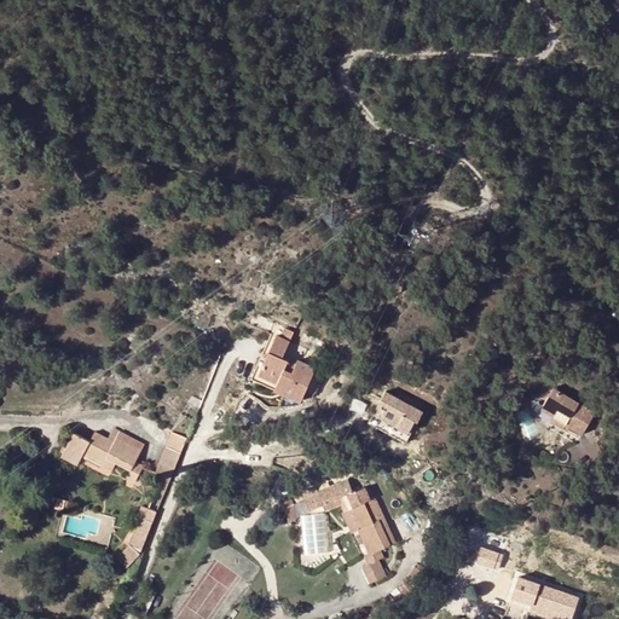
[(279,341),(289,345),(293,336),(283,333),(279,341)]
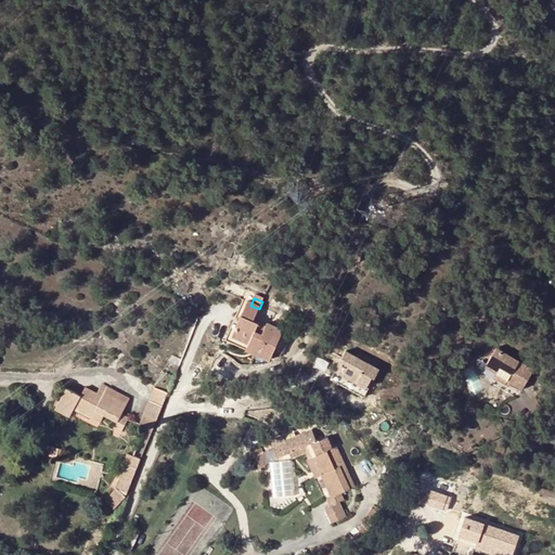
[(241,327),(250,306),(247,304),(237,325),(241,327)]
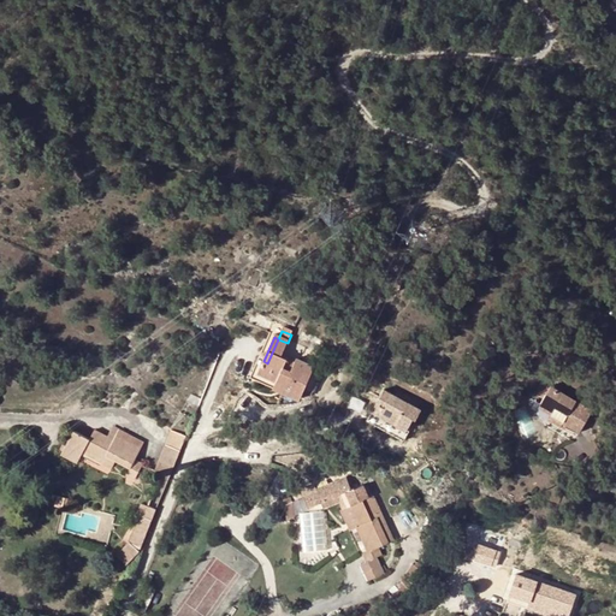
[(280,395),(298,403),(302,395),(311,400),(324,373),(327,363),(319,360),(315,369),(296,361),(290,373),(283,371),(286,361),(282,359),(288,345),(288,343),(278,339),(267,363),(264,361),(258,375),(276,384),(284,388),(280,395)]
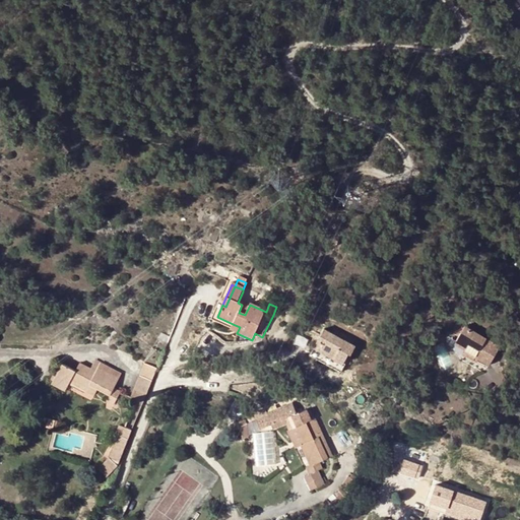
[(237,333),(240,327),(233,324),(231,330),(237,333)]
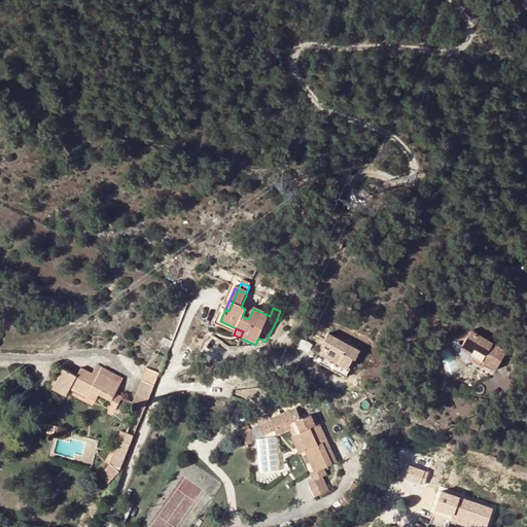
[(481,364),(484,361),(497,370),(507,351),(472,329),(459,351),(481,364)]
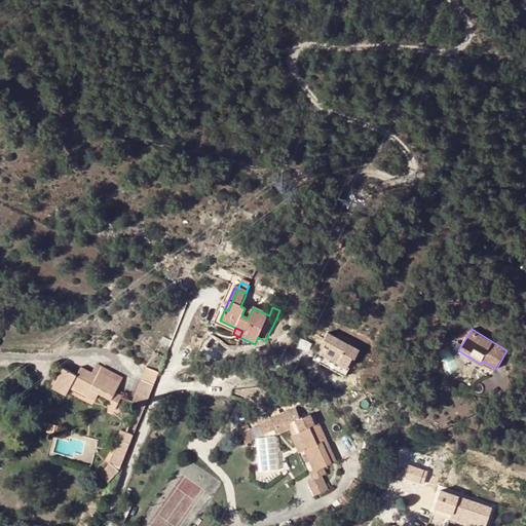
[(325,339),(328,340),(321,353),(347,368),(352,358),(354,360),(360,351),(328,334),(325,339)]
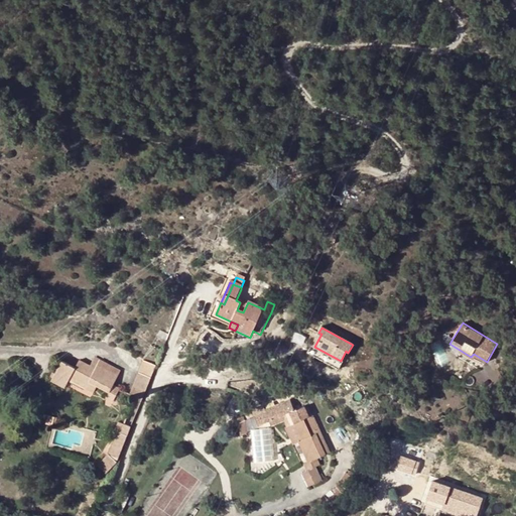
[(427,335),(432,343),(439,338),(434,331),(427,335)]
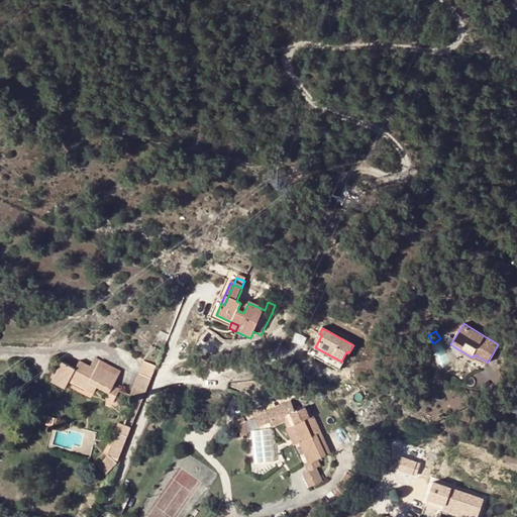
[(159,336),(167,341),(169,336),(161,332),(159,336)]
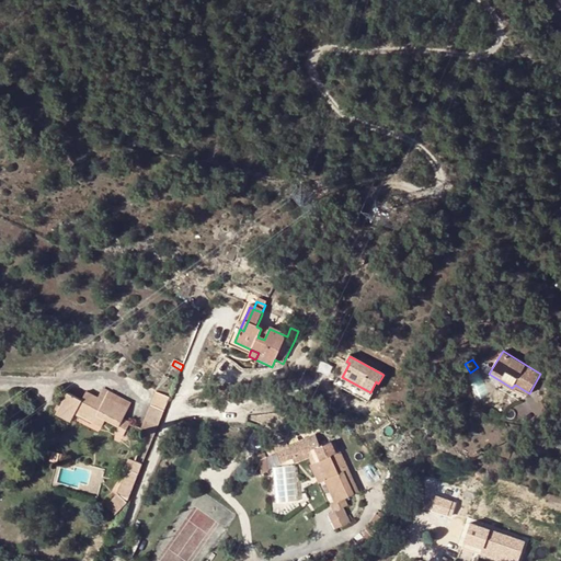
[(339,375),(342,377),(350,363),(346,362),(339,375)]
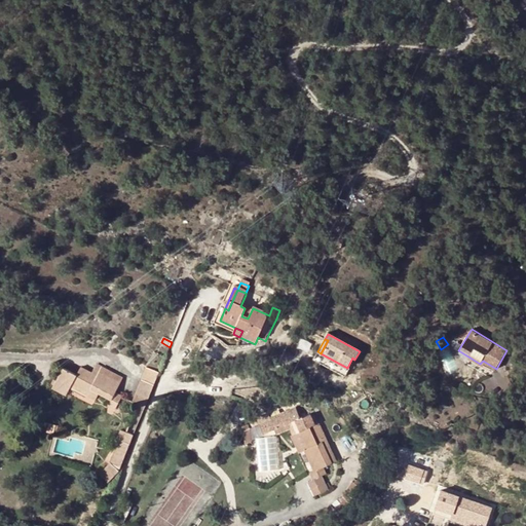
[(313,361),(345,377),(349,369),(347,368),(321,353),(317,351),(313,361)]
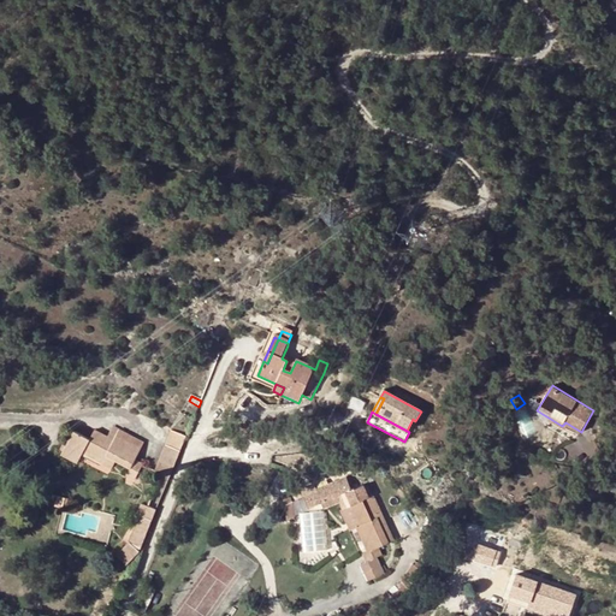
[(105,436),(111,439),(116,431),(110,427),(105,436)]
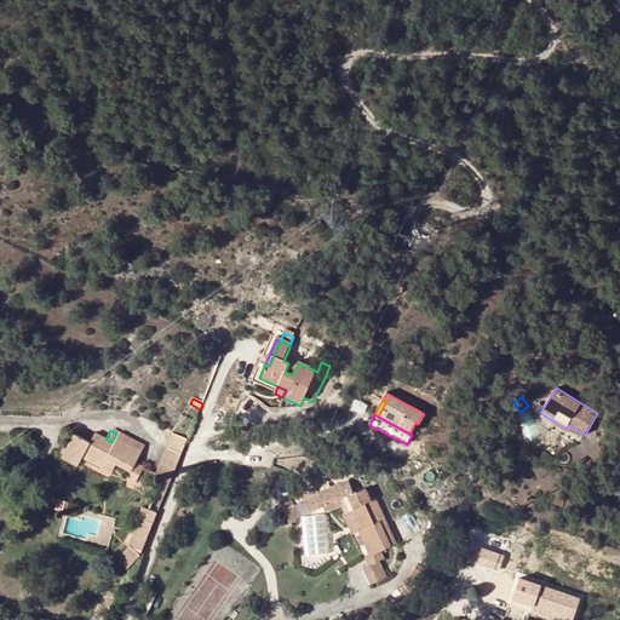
[(118,431),(116,434),(112,442),(105,438),(96,434),(91,443),(75,434),(63,457),(79,465),(84,457),(85,453),(107,464),(108,459),(118,464),(132,471),(128,478),(137,482),(144,468),(137,464),(147,446),(118,431)]
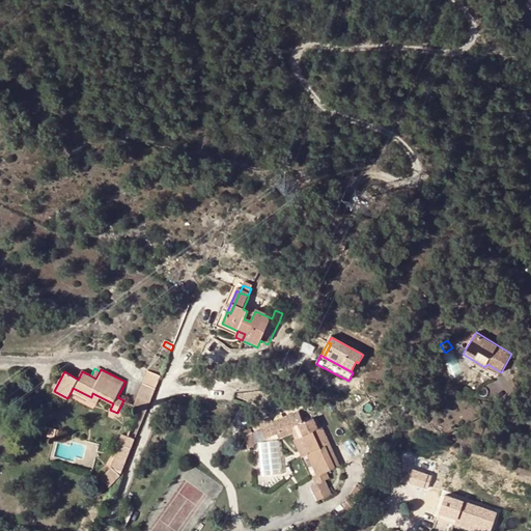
[(157,388),(161,376),(148,371),(143,383),(157,388)]
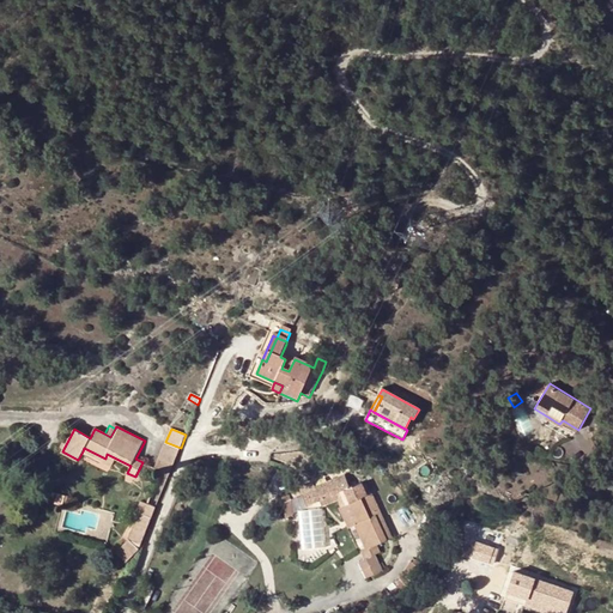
[(159,459),(175,463),(181,448),(165,442),(159,459)]
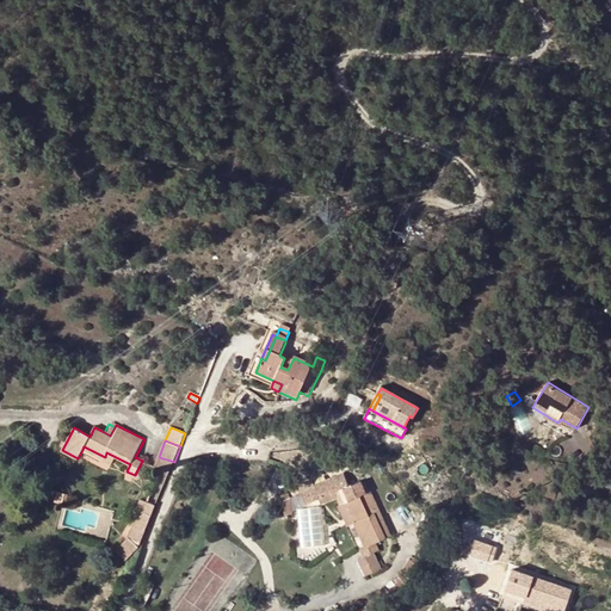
[(111,466),(116,457),(106,452),(105,457),(84,446),(82,450),(111,466)]
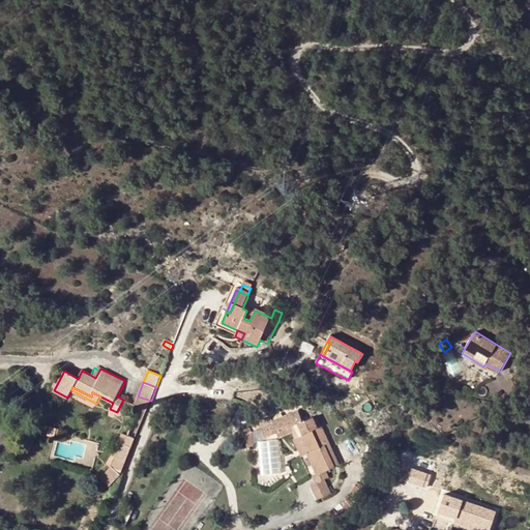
[(134,406),(147,411),(151,401),(138,396),(134,406)]
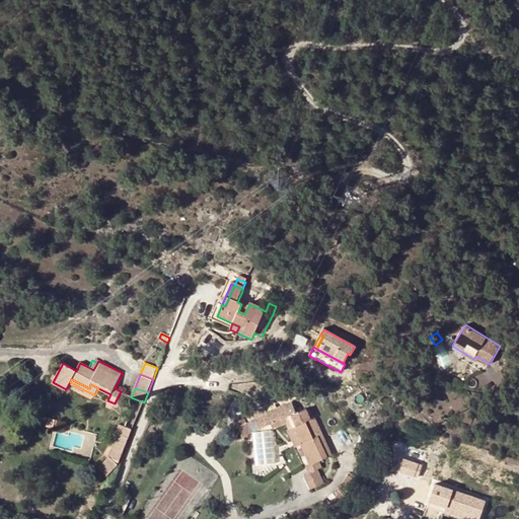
[(292,401),(268,413),(268,414),(256,419),(261,429),(272,424),(288,418),(300,445),(310,465),(306,466),(309,473),(304,475),(308,483),(321,476),(318,469),(323,467),(320,460),(332,455),(317,423),(312,413),(309,414),(307,410),(297,414),(292,401)]
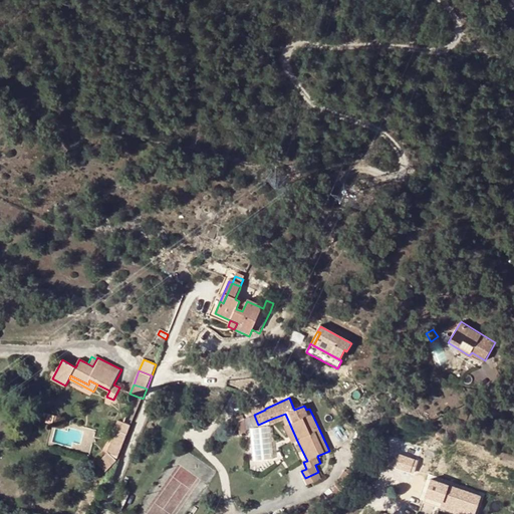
[(254,415),(265,410),(265,409),(263,403),(251,408),(254,415)]
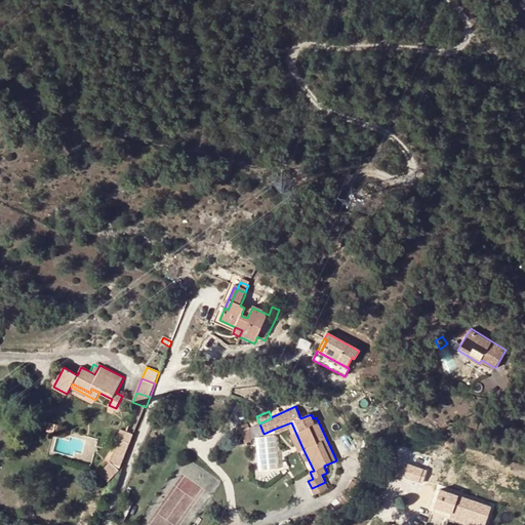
[(48,431),(54,433),(55,429),(59,430),(61,426),(50,422),(48,431)]
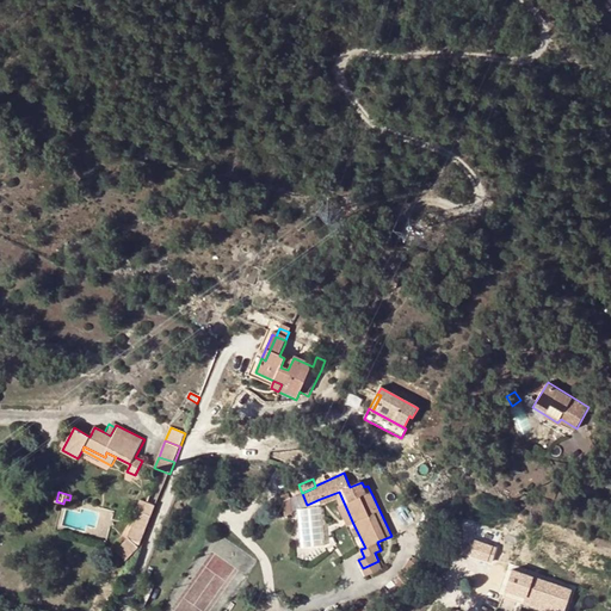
[(350,525),(353,524),(339,492),(320,499),(322,505),(338,498),(350,525)]
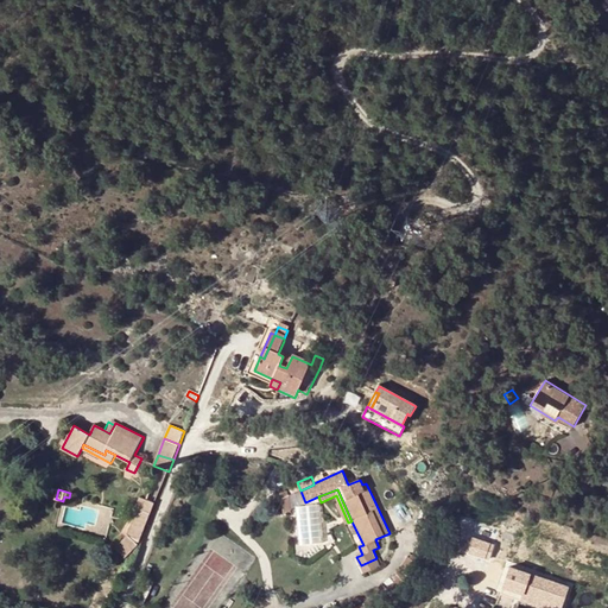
[(140,508),(151,513),(156,504),(140,498),(137,507),(140,508)]
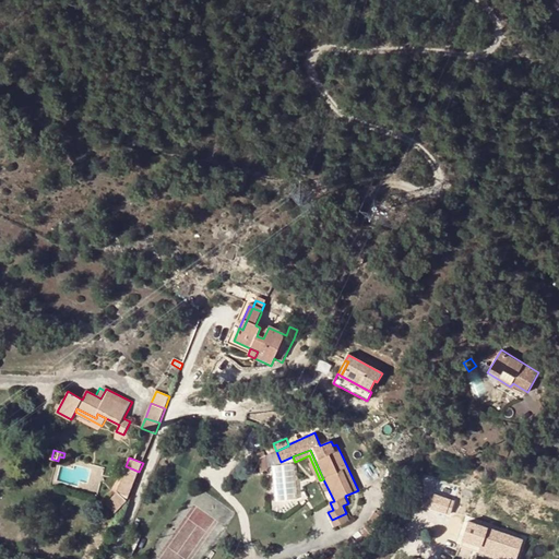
[(119,492),(127,501),(128,500),(139,472),(129,467),(119,492)]
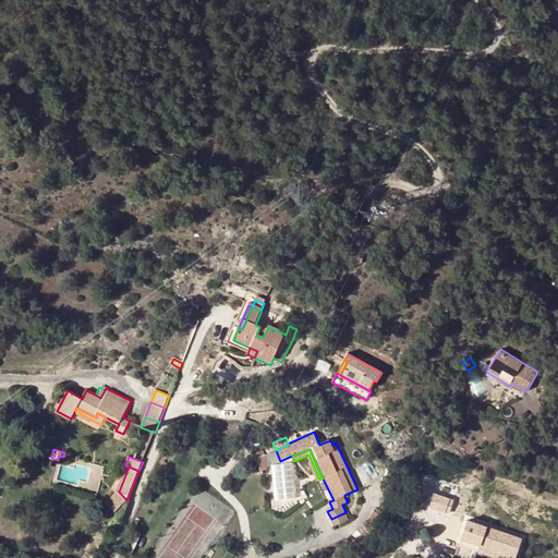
[(126,500),(119,492),(107,504),(116,512),(118,510),(126,500)]
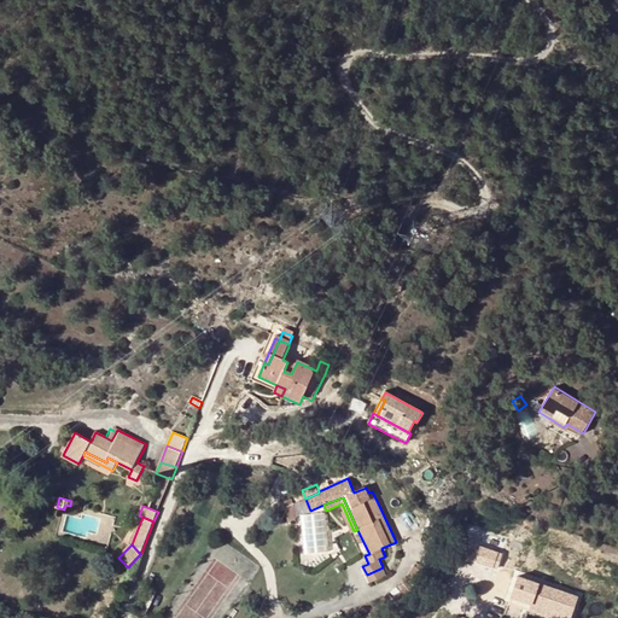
[(415,566),(404,582),(412,592),(425,573),(415,566)]
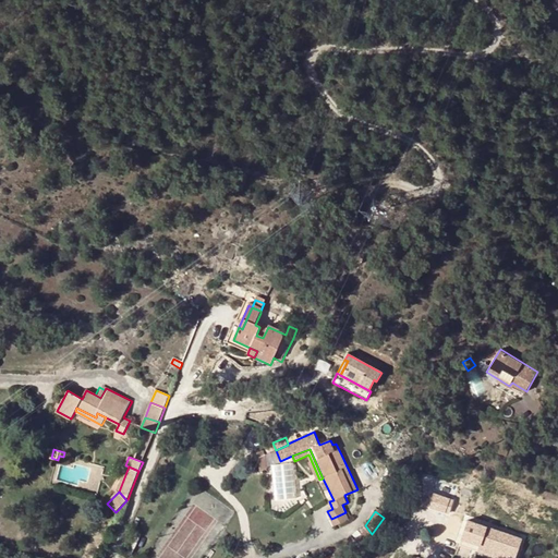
[(335,526),(349,519),(346,512),(331,519),(335,526)]
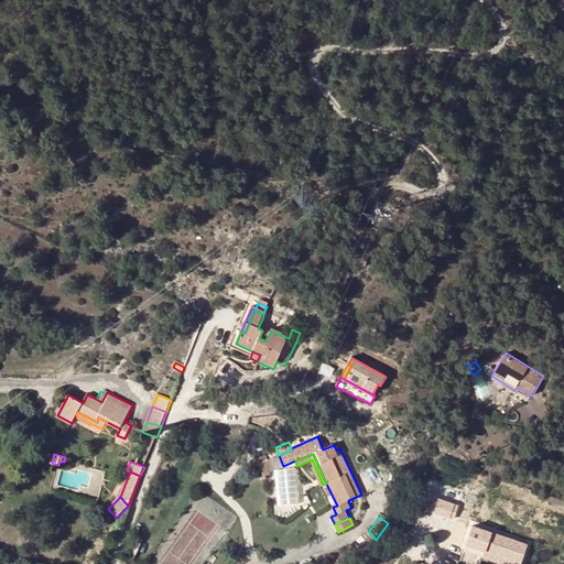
[(475,525),(468,543),(481,549),(483,544),(487,546),(486,550),(484,555),(508,563),(520,563),(528,543),(475,525)]
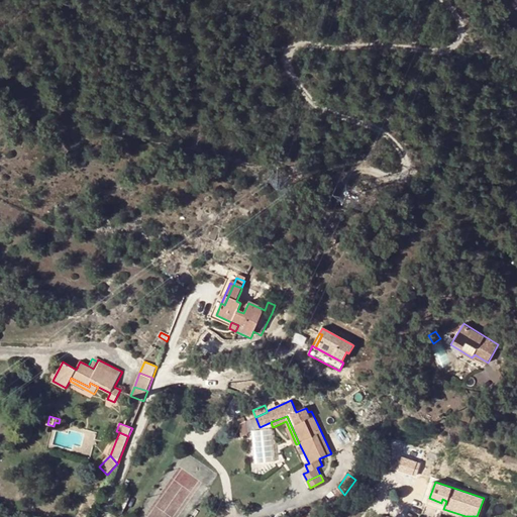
[(126,491),(117,510),(123,513),(132,494),(126,491)]
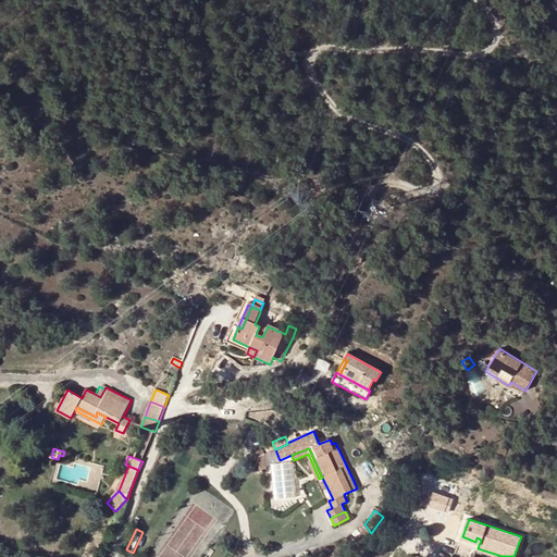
[(475,542),(462,536),(460,544),(473,548),(475,542)]
